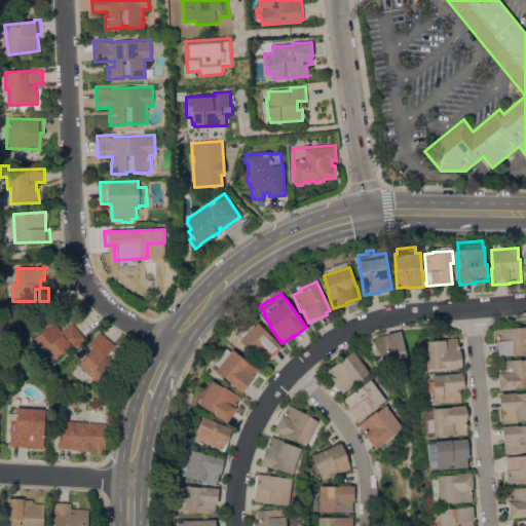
[(85,338),(72,349),(69,345),(52,360),(39,344),(38,345),(34,341),(35,339),(33,337),(46,326),(42,322),(54,311),(61,317),(54,323),(62,330),(71,322),(85,338)]
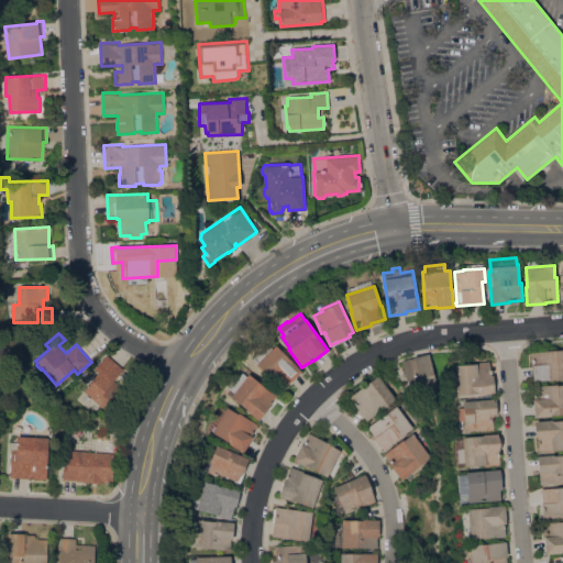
[(301,370),(280,389),(256,363),(276,344),(301,370)]
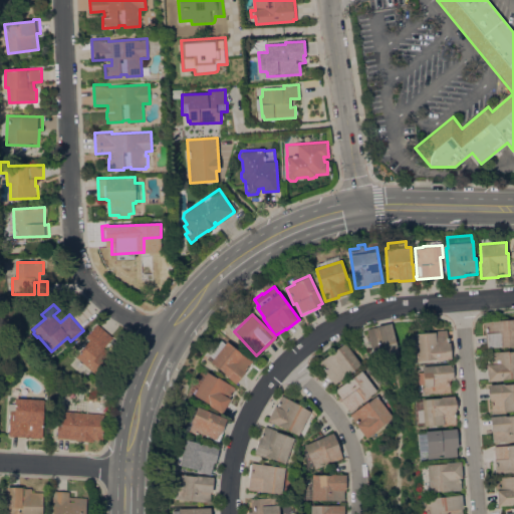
[(513,318),(513,345),(487,347),(484,320),(513,318)]
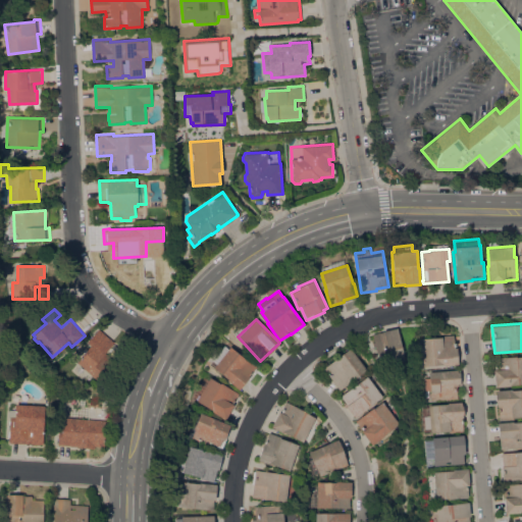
[(76,362),(91,345),(88,342),(99,328),(114,342),(105,353),(115,361),(98,380),(76,362)]
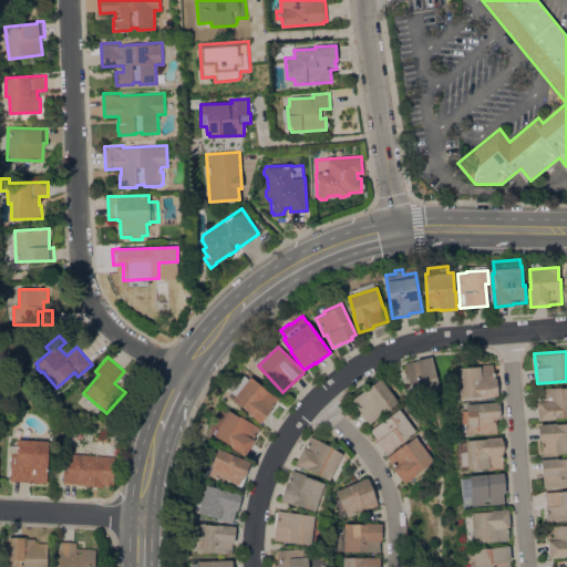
[(439,387),(412,393),(404,363),(432,357),(439,387)]
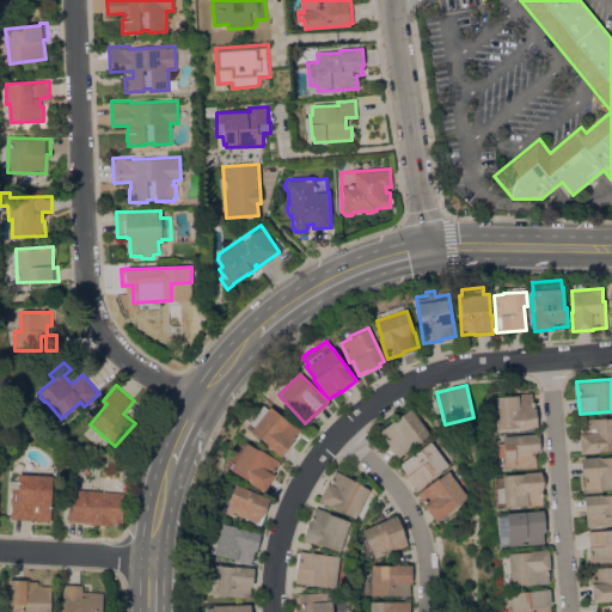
[(495,397),(516,395),(516,393),(532,392),(533,408),(536,408),(537,427),(520,428),(520,427),(497,429),(495,397)]
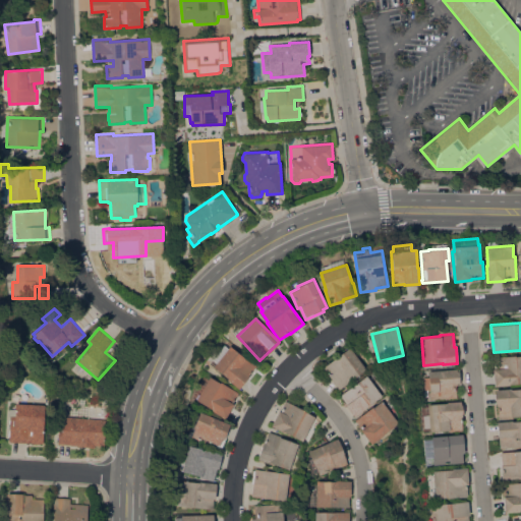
[(216,363),(212,359),(223,344),(228,348),(230,346),(245,358),(246,357),(255,365),(248,374),(248,375),(238,389),(226,379),(227,378),(213,366),(216,363)]
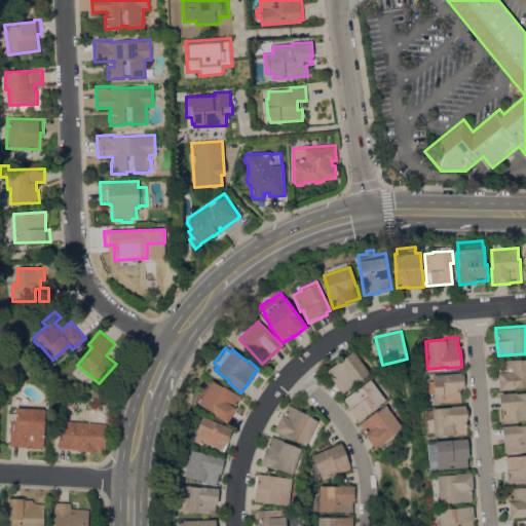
[(352,350),(370,372),(342,392),(326,371),(352,350)]
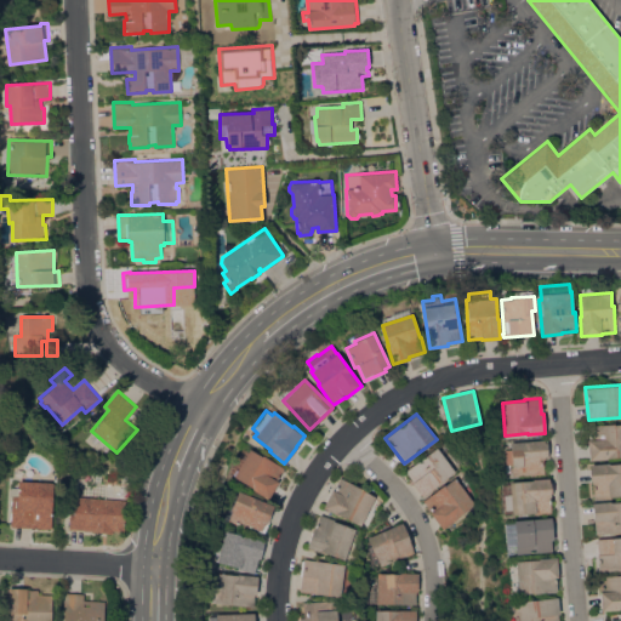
[(620,456),(607,457),(607,459),(588,460),(587,440),(590,440),(588,426),(613,423),(613,425),(620,423),(620,456)]
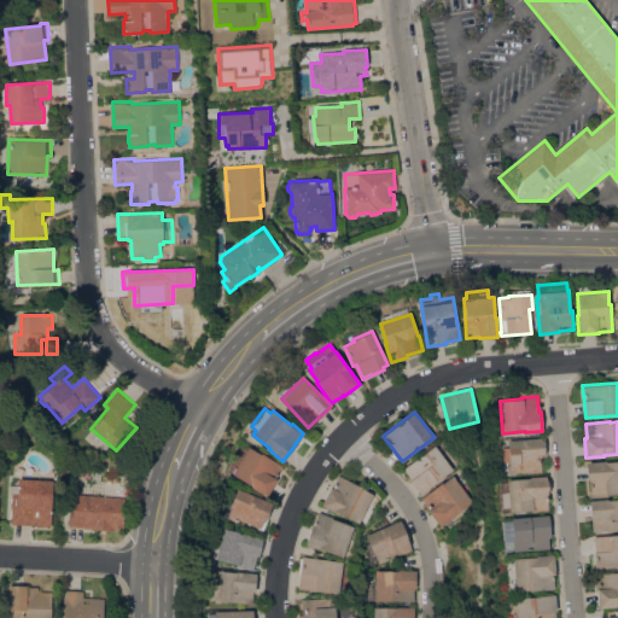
[(541,437),(541,439),(544,439),(546,455),(542,455),(542,456),(541,456),(541,471),(509,473),(508,461),(503,461),(502,447),(508,447),(507,439),(541,437)]
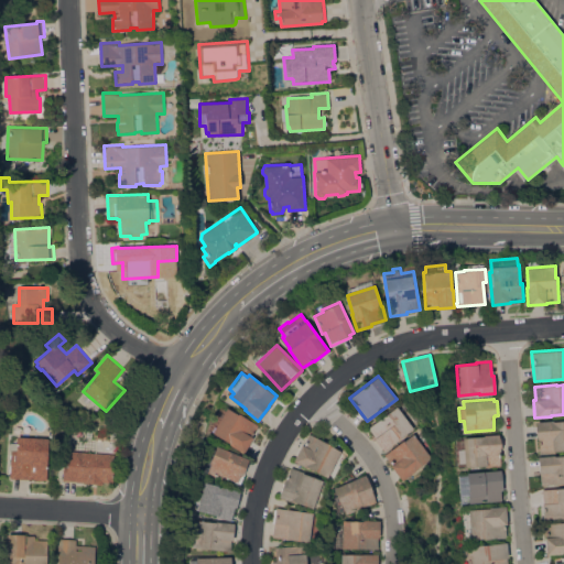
[(259,425),(251,436),(253,437),(243,453),(229,444),(229,443),(212,432),(213,432),(207,429),(220,405),(226,409),(227,408),(238,414),(239,413),(259,425)]
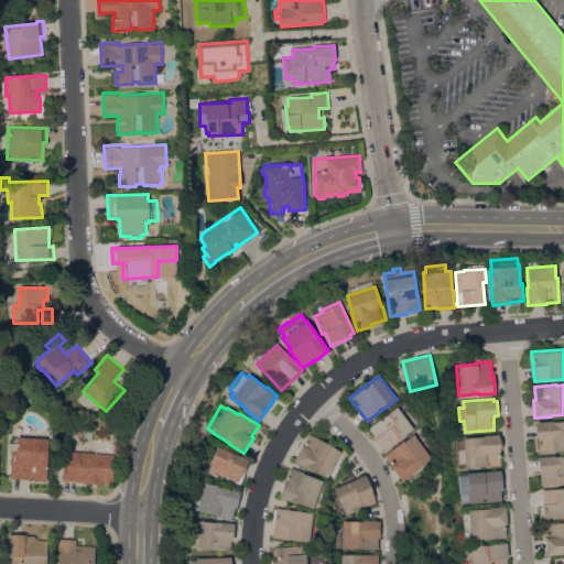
[(413,427),(383,451),(375,438),(376,436),(369,427),(397,405),(413,427)]
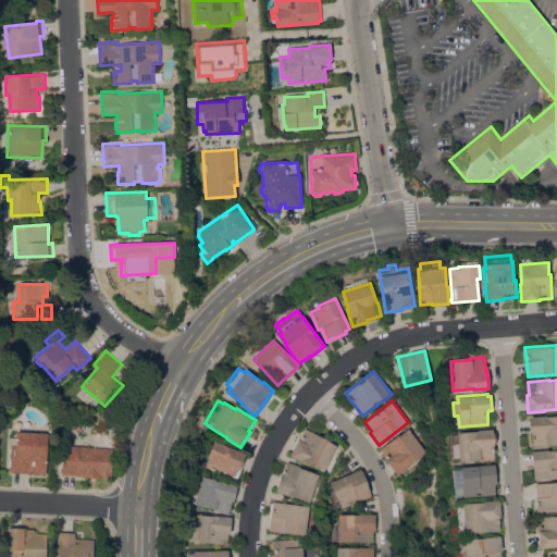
[(545,415),(545,416),(556,415),(556,444),(547,445),(547,447),(532,448),(531,431),(530,431),(529,420),(529,417),(545,415)]
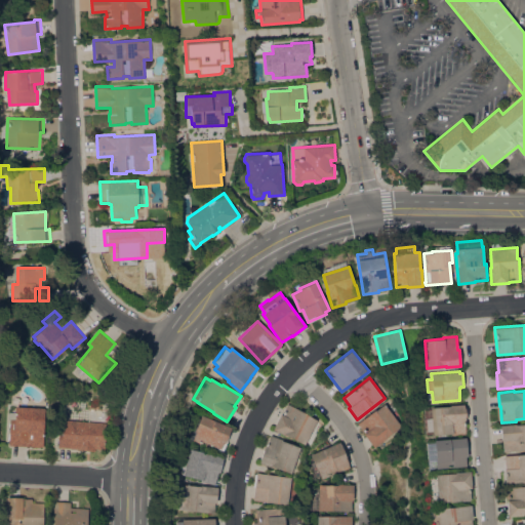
[(305,444),(288,436),(287,436),(273,429),(281,413),(282,414),(287,403),(307,413),(307,414),(318,419),(305,444)]
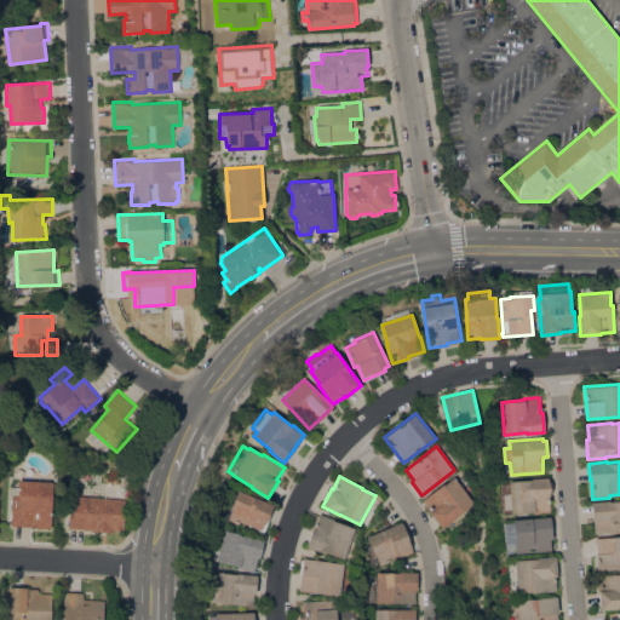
[(475,503),(442,528),(430,512),(431,511),(423,499),(443,483),(443,484),(454,476),(475,503)]
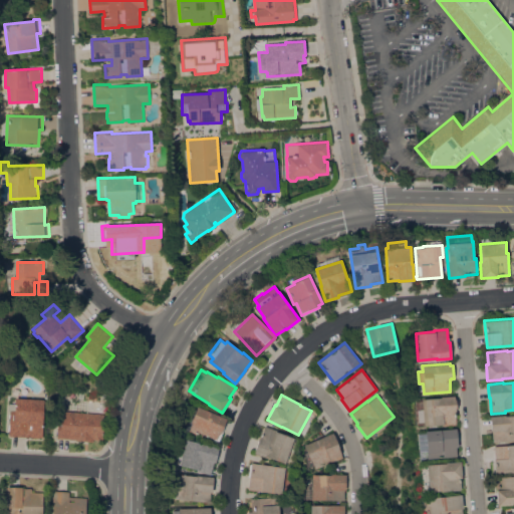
[(441,398),(441,397),(454,395),(455,399),(456,399),(457,411),(455,411),(456,425),(442,426),(442,424),(423,426),(423,425),(418,425),(417,410),(422,410),(421,399),(441,398)]
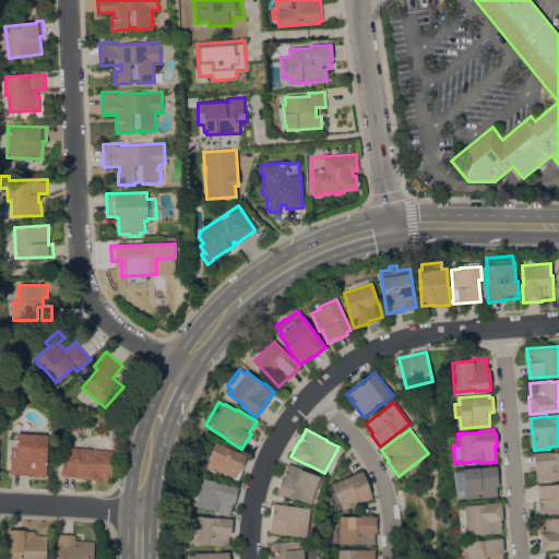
[(48,433),(46,476),(10,474),(11,448),(10,447),(10,439),(16,439),(16,432),(48,433)]
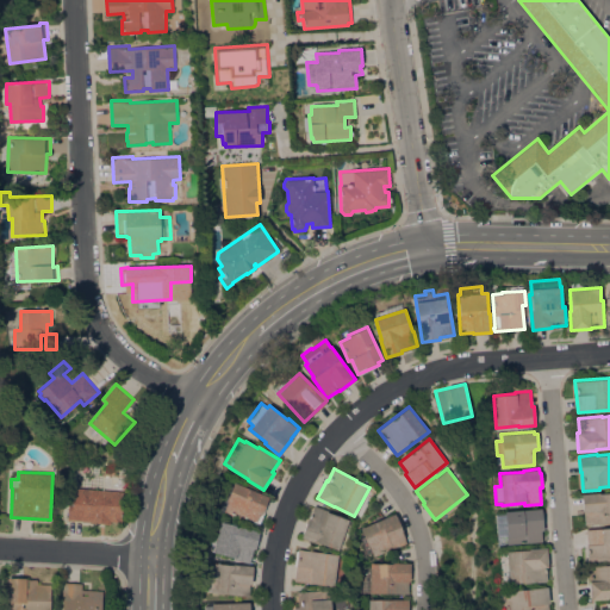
[(260,524),(243,517),(243,520),(224,511),(228,502),(226,500),(234,481),(269,496),(267,502),(268,502),(260,524)]
